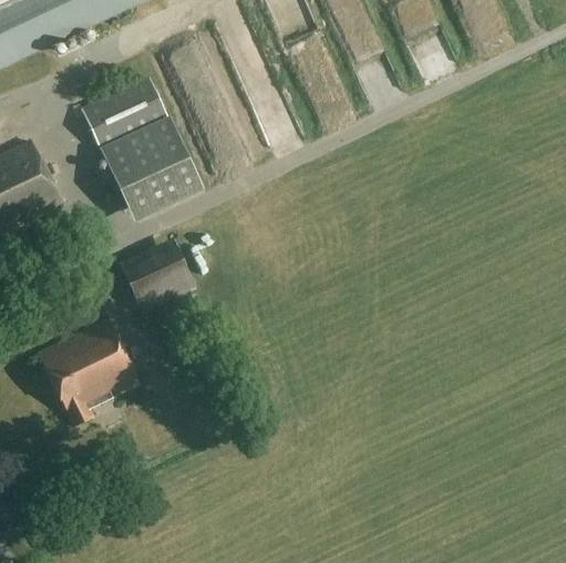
[(0,0),(0,69),(144,0),(0,0)]
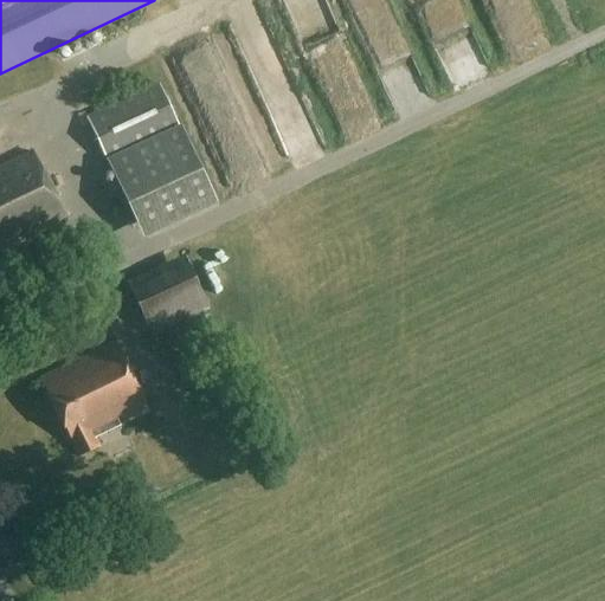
[(218,201),(160,81),(85,116),(145,237),(218,201)]
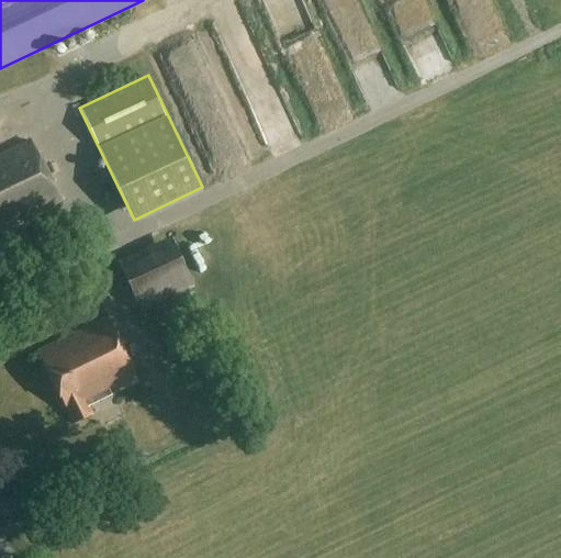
[(0,230),(62,200),(32,138),(0,153),(0,230)]
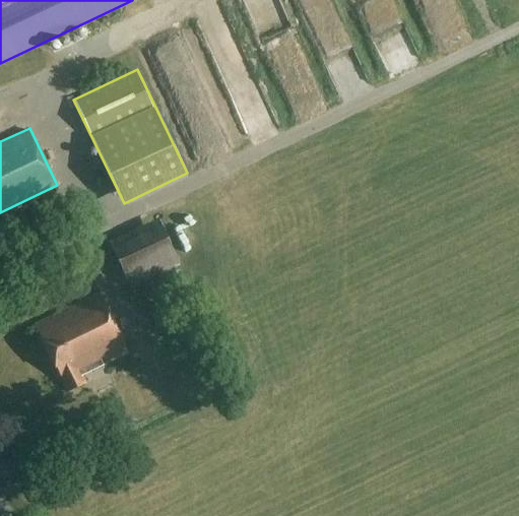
[(180,261),(158,216),(111,240),(132,283),(180,261)]
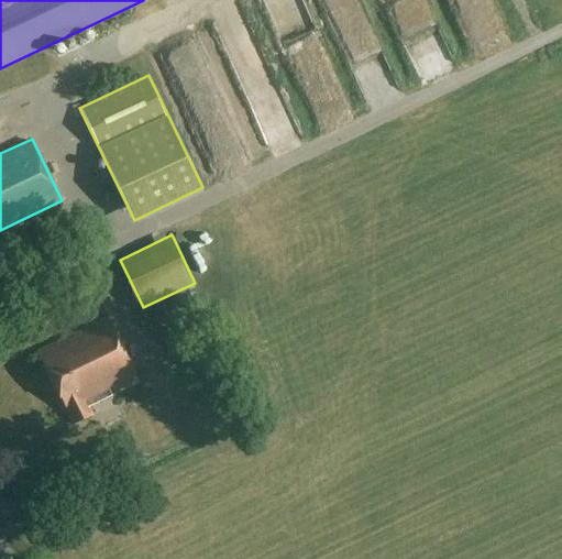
[(139,380),(107,316),(39,349),(74,422),(94,413),(89,404),(139,380)]
